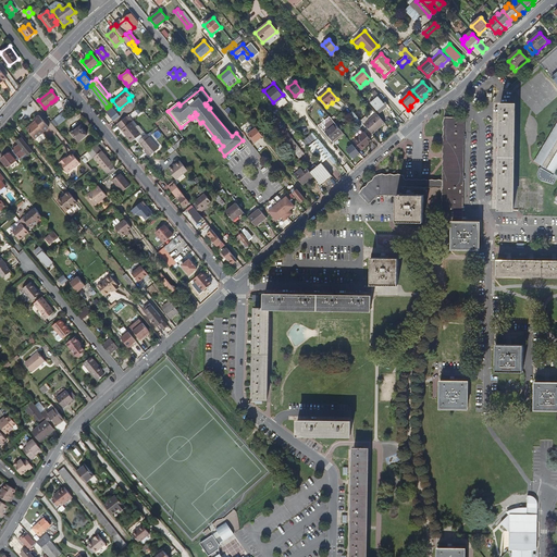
[(385,106),(387,104),(385,102),(384,103),(378,97),(370,102),(380,113),(386,107),(385,106)]
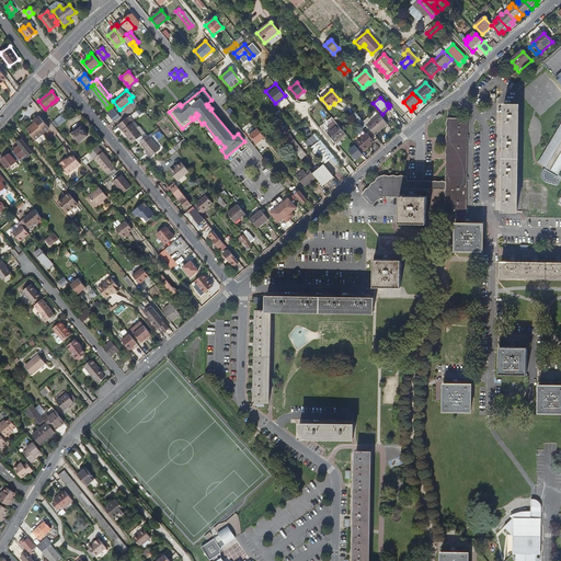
[(268,118),(279,110),(274,103),(262,112),(268,118)]
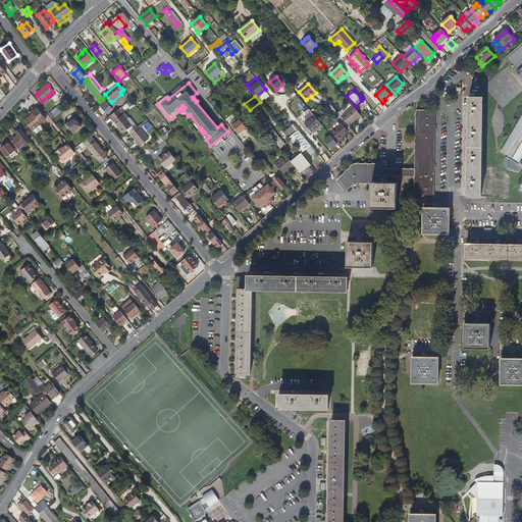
[(112,108),(105,100),(104,100),(102,102),(99,104),(106,112),(112,108)]
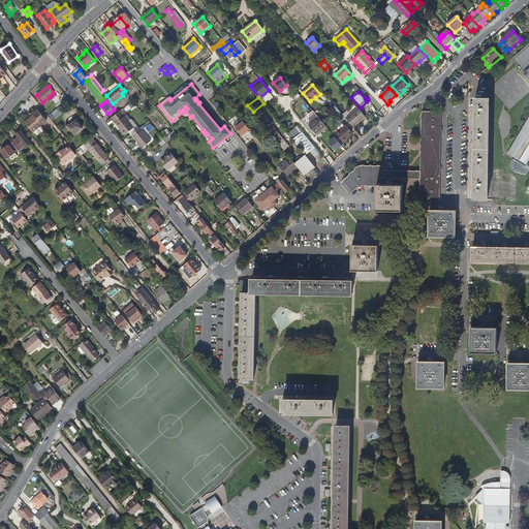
[(474,102),(474,115),(474,118),(474,139),(474,144),(474,165),(474,168),(473,190),(473,193),(473,203),(487,203),(489,102),(474,102)]
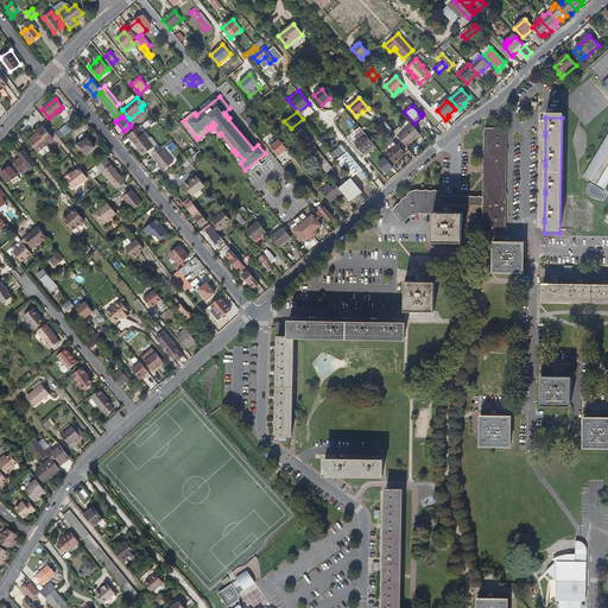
[(67,124),(59,130),(64,135),(71,130),(67,124)]
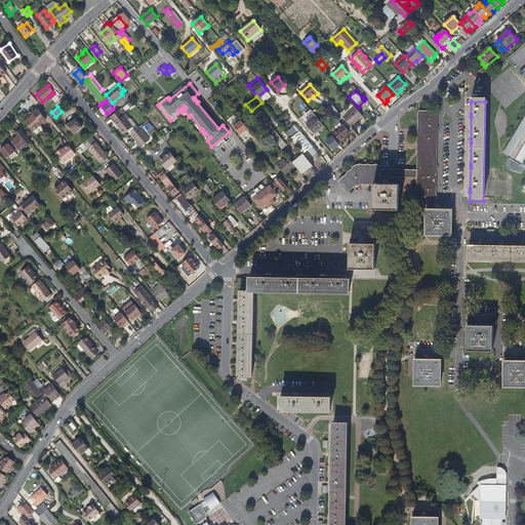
[(351,126),(363,115),(356,107),(344,117),(351,126)]
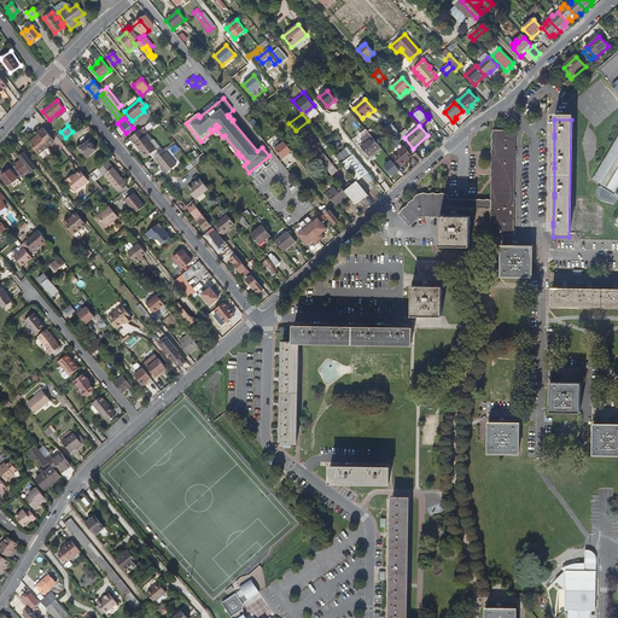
[(38,155),(54,141),(44,128),(38,133),(39,134),(29,143),(38,155)]
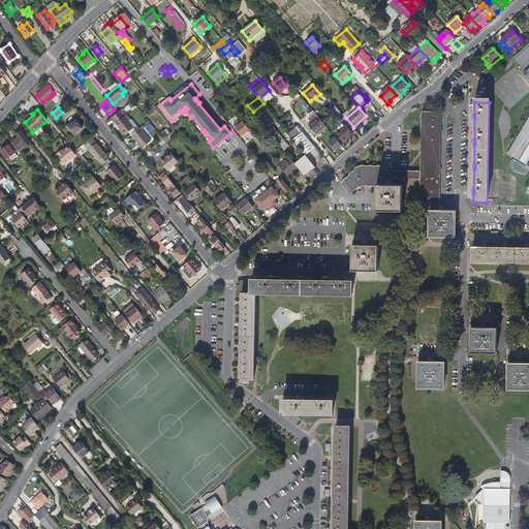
[(312,110),(303,119),(318,135),(328,126),(312,110)]
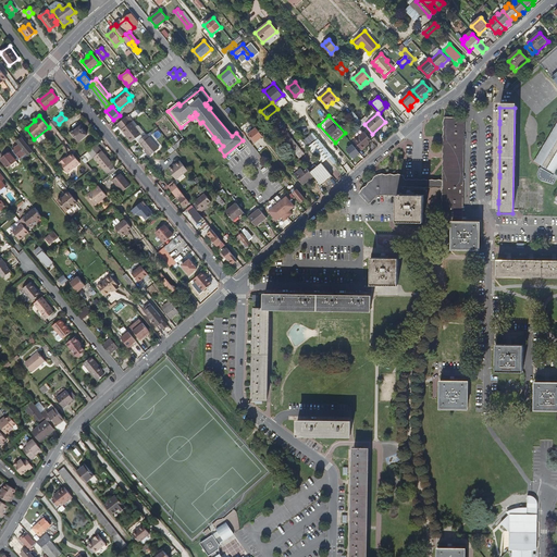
[(135,126),(132,122),(131,122),(126,116),(123,119),(118,123),(123,128),(122,130),(125,134),(126,133),(133,140),(135,138),(141,134),(135,126)]
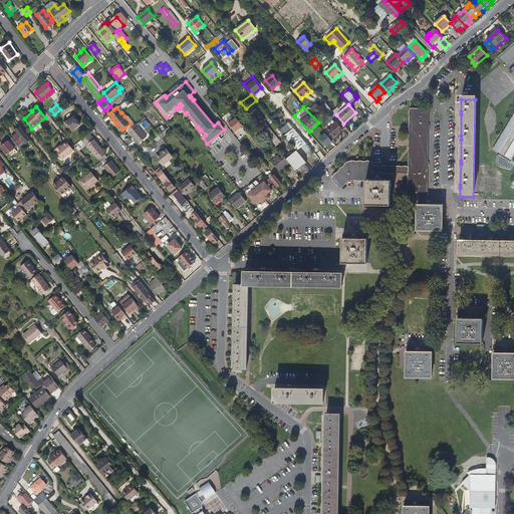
[(136,123),(129,115),(126,114),(124,116),(131,123),(124,127),(126,130),(129,129),(136,123)]
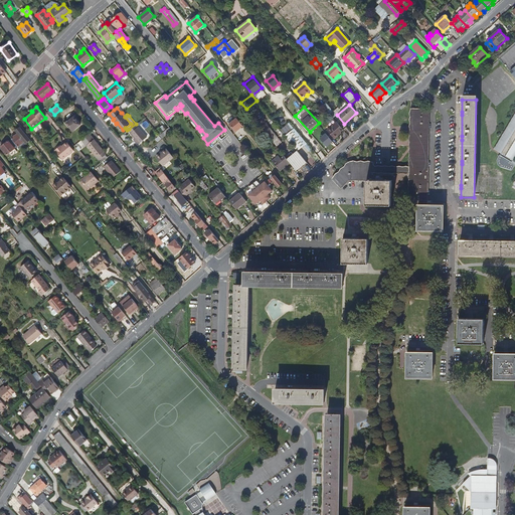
[(413,115),(412,167),(412,173),(411,205),(418,206),(417,228),(443,229),(443,204),(426,204),(428,115),(413,115)]
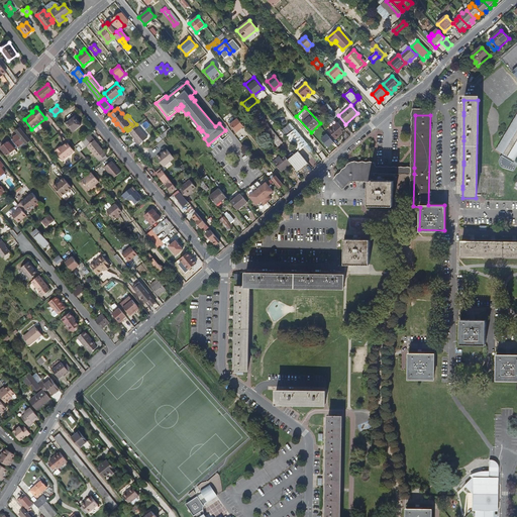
[(516,116),(496,151),(502,156),(499,162),(499,163),(499,165),(499,168),(502,171),(511,177),(516,169),(509,164),(510,162),(513,164),(516,157),(516,116)]
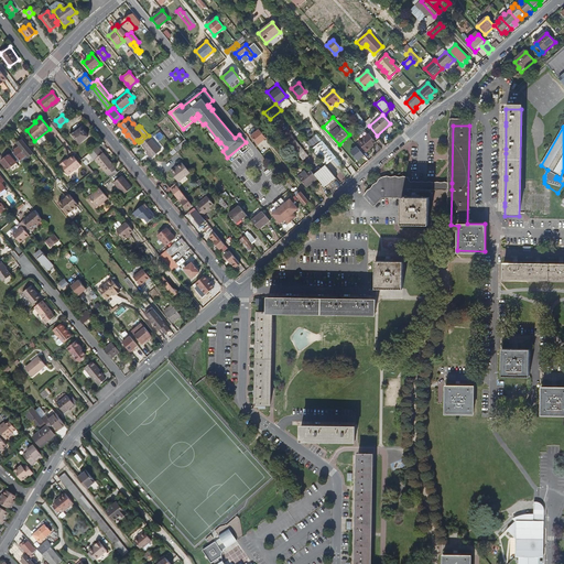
[(88,136),(82,128),(78,131),(77,130),(73,133),(80,143),(88,136)]
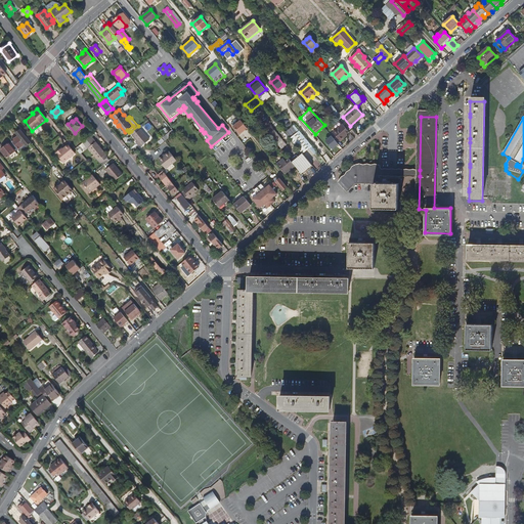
[(239,135),(248,128),(242,121),(233,127),(239,135)]
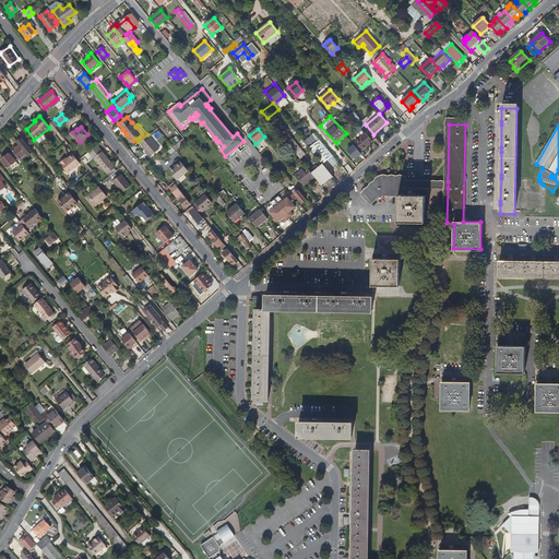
[(188,143),(199,133),(195,130),(185,139),(187,142),(188,143)]
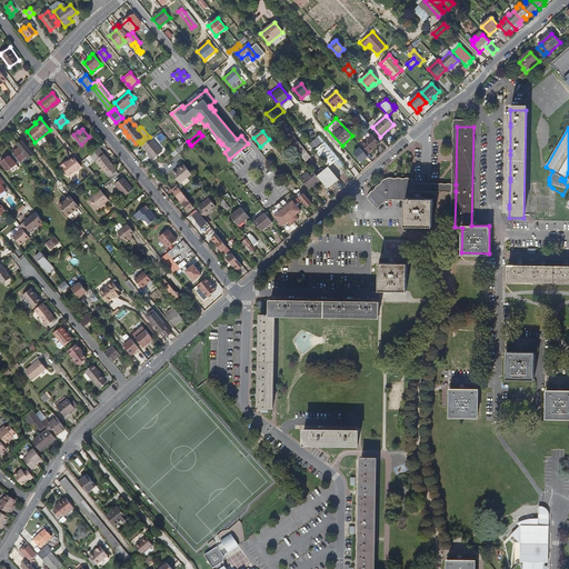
[(165,151),(167,149),(153,136),(151,137),(165,151)]
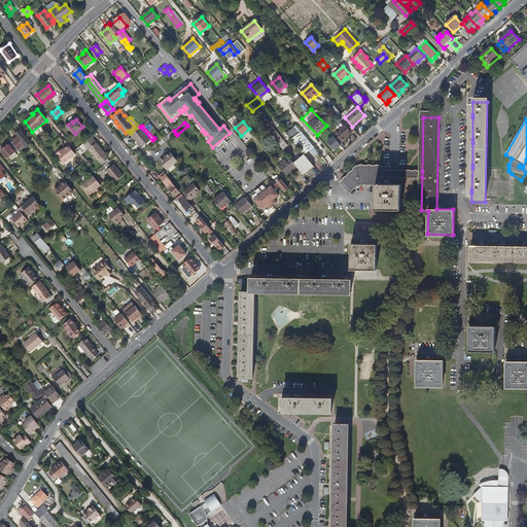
[(318,152),(301,131),(295,126),(286,133),(291,138),(297,134),(310,149),(315,155),(318,152)]
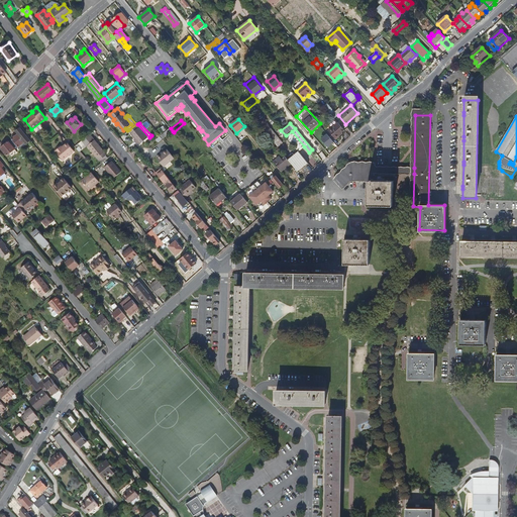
[(339,134),(344,130),(338,123),(328,131),(334,138),(339,134)]
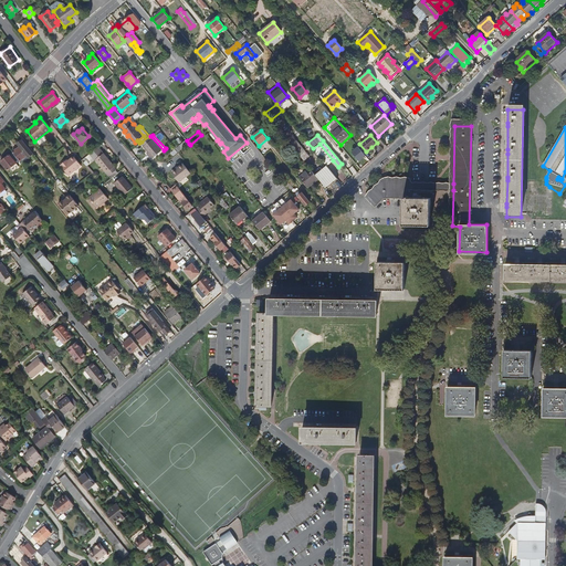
[(160,152),(149,137),(142,143),(154,157),(160,152)]
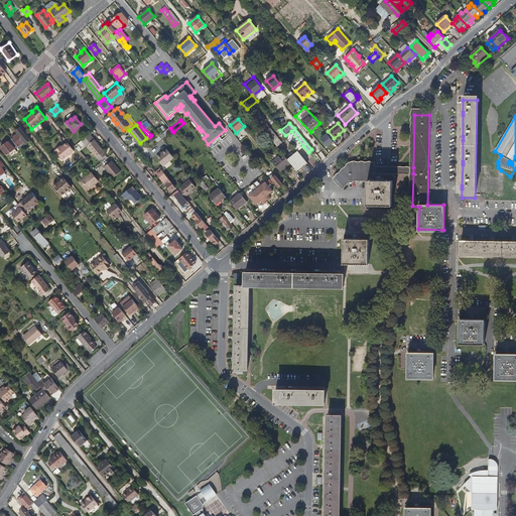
[(30,140),(20,127),(16,131),(19,135),(16,137),(15,136),(11,138),(12,138),(18,146),(18,147),(24,141),(26,144),(30,140)]
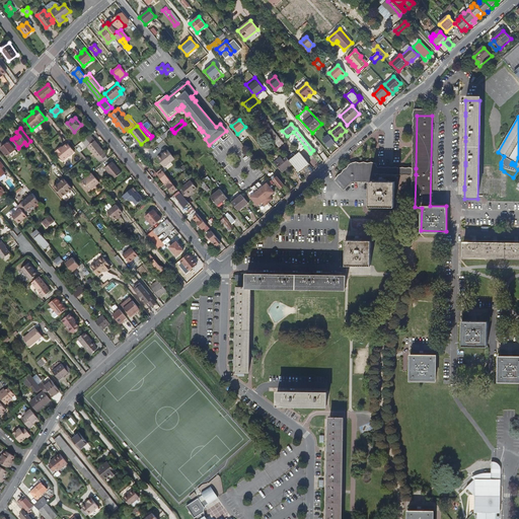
[(163,139),(173,132),(171,129),(170,128),(160,136),(163,139)]
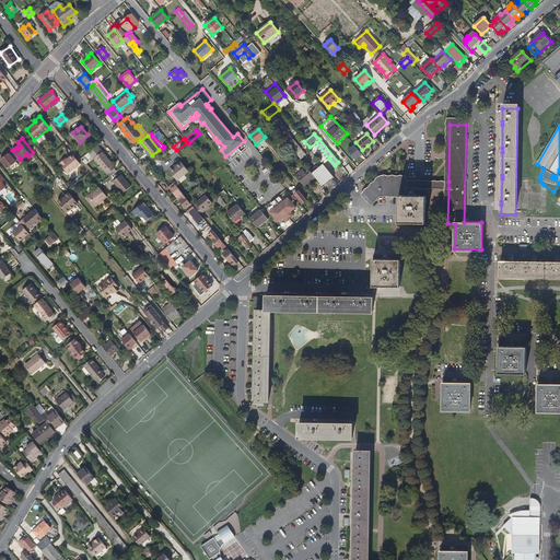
[(152,155),(140,141),(139,142),(150,156),(152,155)]
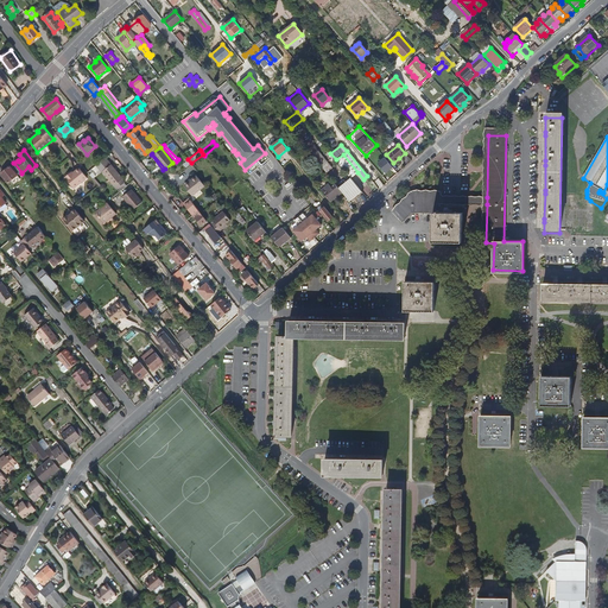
[(331,169),(320,154),(315,158),(327,172),(331,169)]
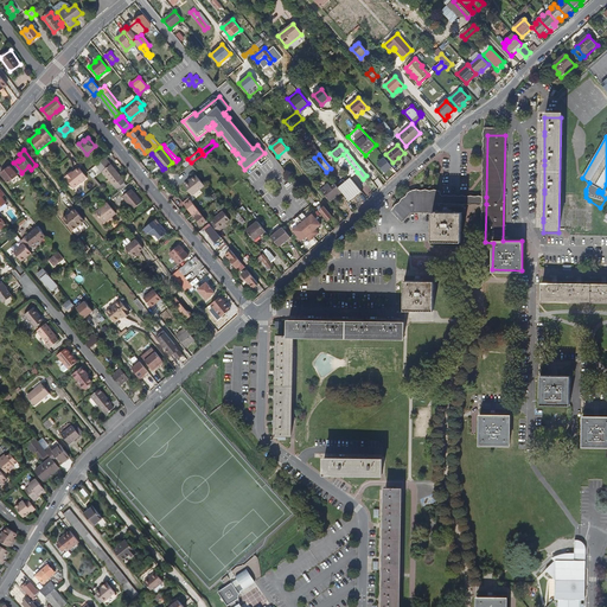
[(357,172),(343,154),(336,159),(350,178),(357,172)]
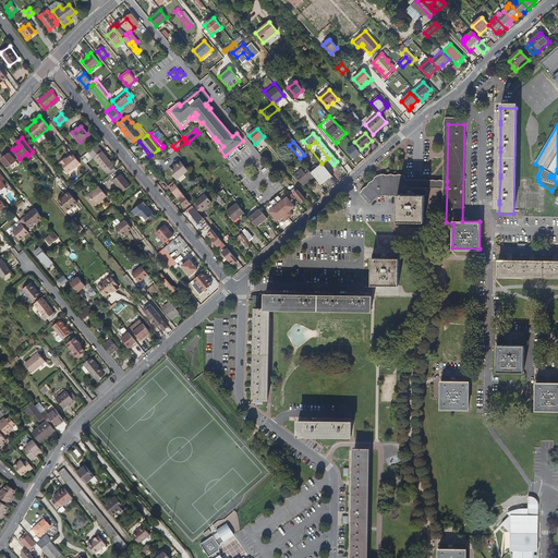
[(354,159),(361,154),(353,144),(347,149),(354,159)]
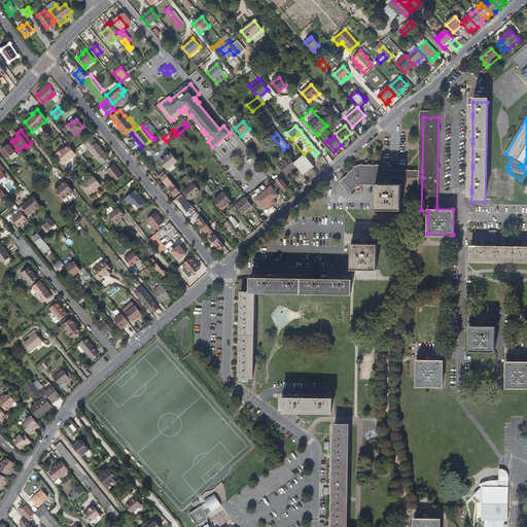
[(89,148),(96,142),(93,138),(85,144),(89,148)]
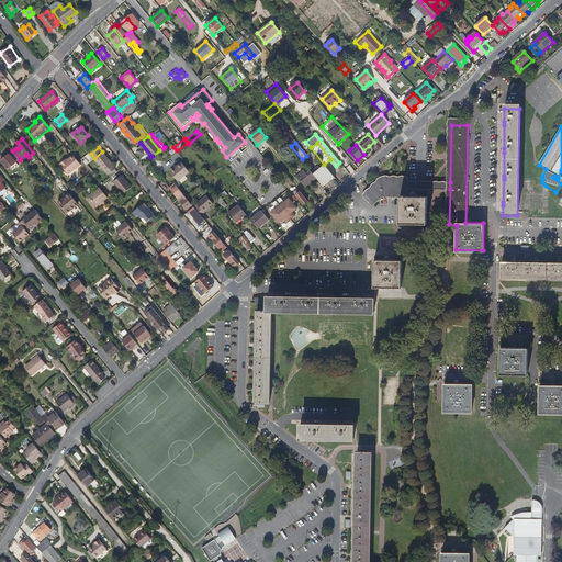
[(20,159),(13,150),(1,160),(8,169),(20,159)]
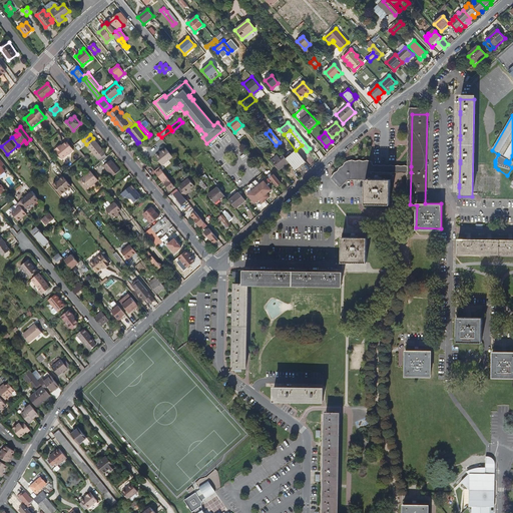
[(105,153),(93,138),(86,144),(98,158),(99,158),(101,160),(107,155),(105,153)]
